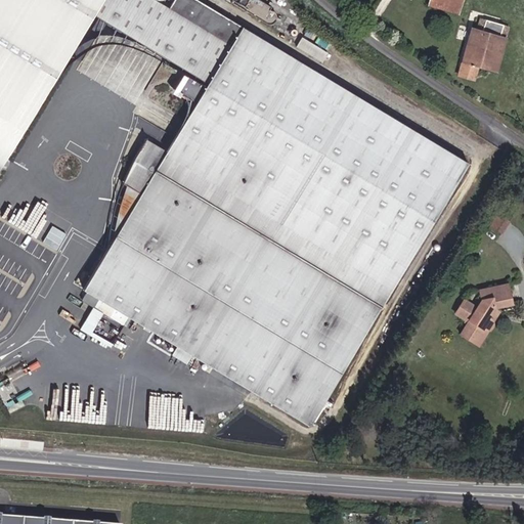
[(0,0),(0,174),(98,14),(106,0),(0,0)]
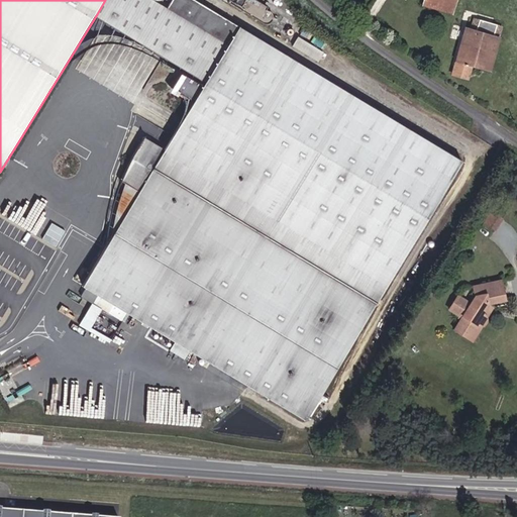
[(230,42),(158,0),(105,0),(97,14),(208,80),(230,42)]
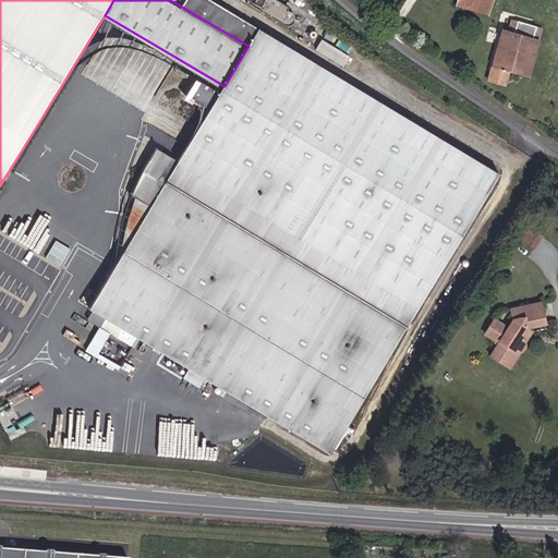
[(246,0),(245,2),(283,25),(288,26),(289,26),(291,25),(293,24),(294,23),(295,20),(295,17),(294,16),(293,14),(291,12),(289,12),(288,12),(290,8),(276,0),(246,0)]
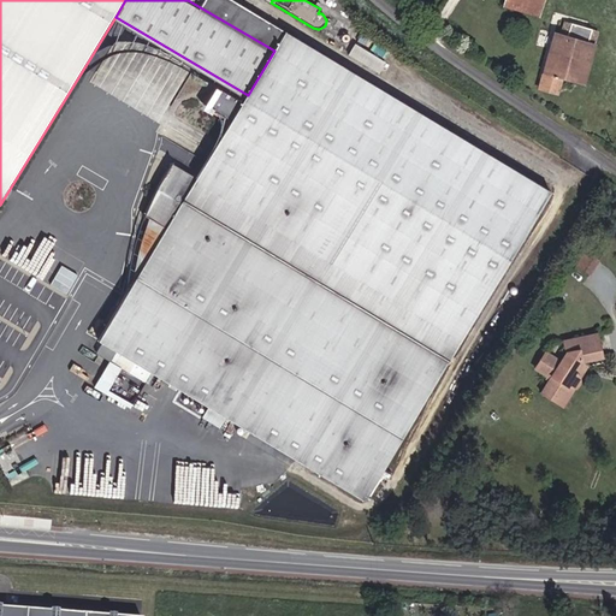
[(540,16),(544,0),(507,0),(505,6),(540,16)]
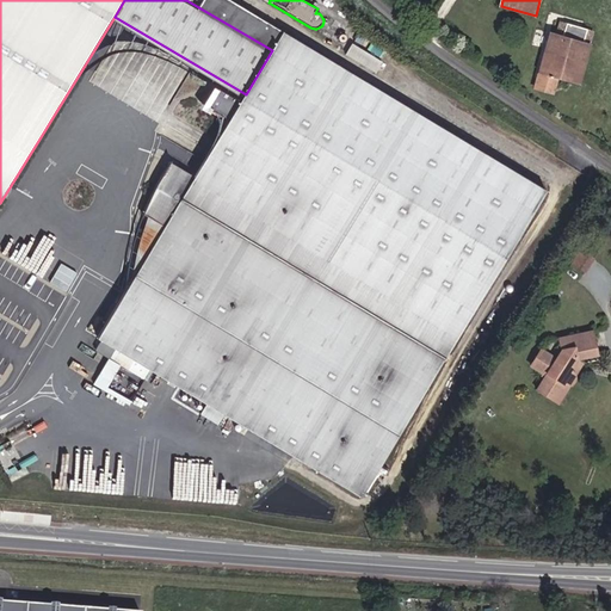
[(539,14),(531,45),(547,50),(536,88),(554,93),(559,79),(579,84),(593,30),(539,14)]
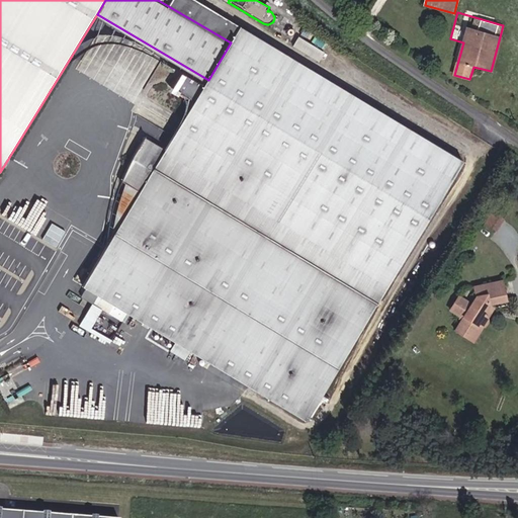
[(165,152),(145,139),(139,149),(134,158),(128,168),(126,173),(124,179),(122,182),(140,193),(107,247),(84,286),(102,298),(97,307),(110,315),(115,306),(128,314),(308,421),(463,161),(240,27),(231,42),(208,80),(165,152)]
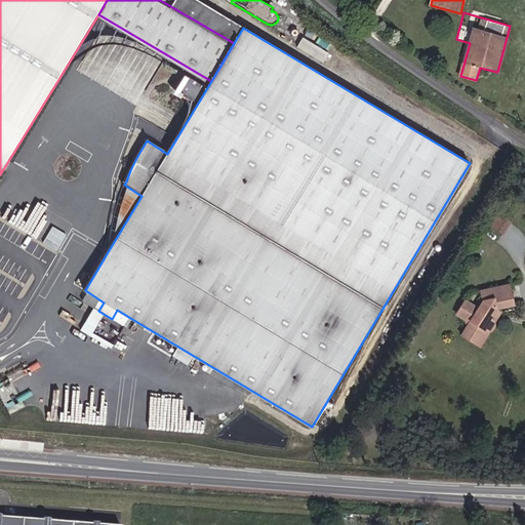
[(110,243),(109,250),(142,196),(124,185),(122,191),(120,198),(118,203),(116,210),(113,223),(112,231),(111,237),(110,243)]
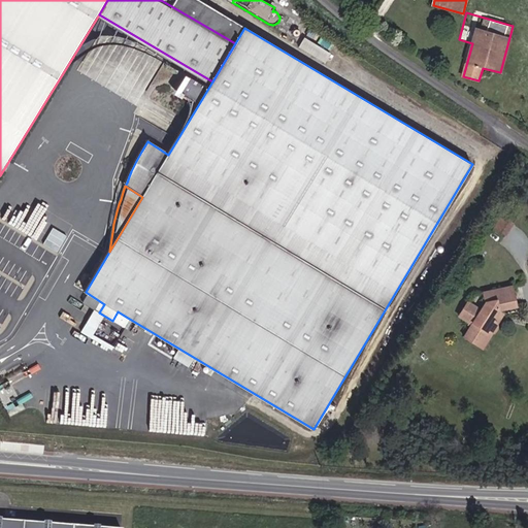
[(0,209),(0,216),(10,221),(15,209),(3,204),(0,209)]
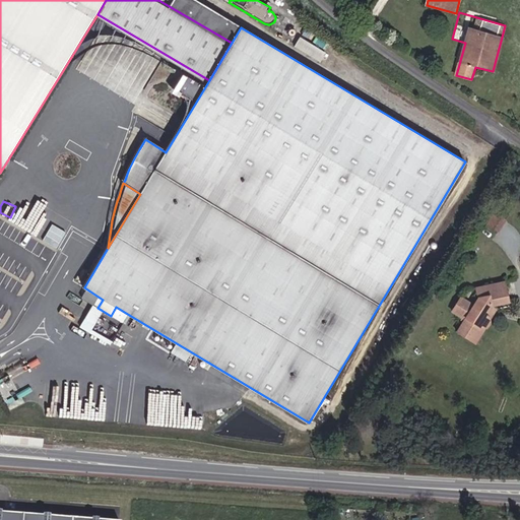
[(489,222),(501,231),(507,219),(496,212),(489,222)]
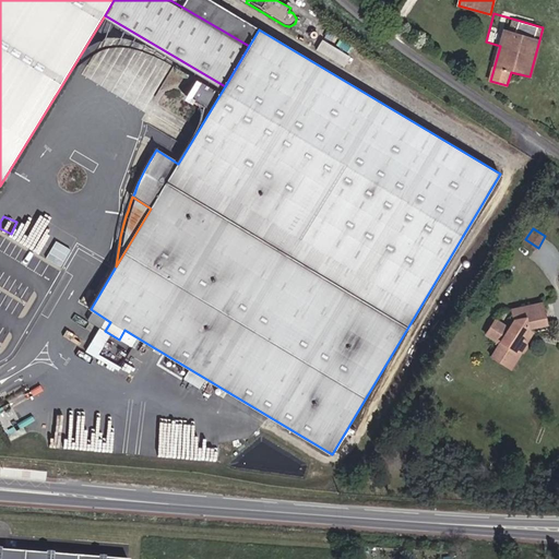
[(512,323),(526,331),(547,328),(544,305),(513,308),(515,319),(512,323)]
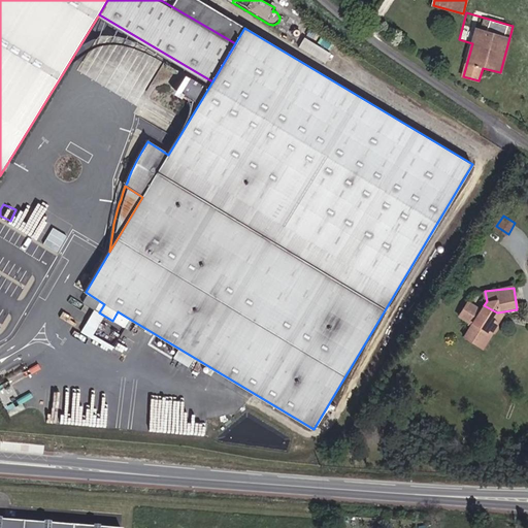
[(497,312),(484,305),(480,312),(476,310),(479,306),(468,301),(459,315),(472,323),(465,335),(471,339),(473,336),(483,341),(488,332),(494,335),(497,328),(496,325),(493,321),(497,312)]
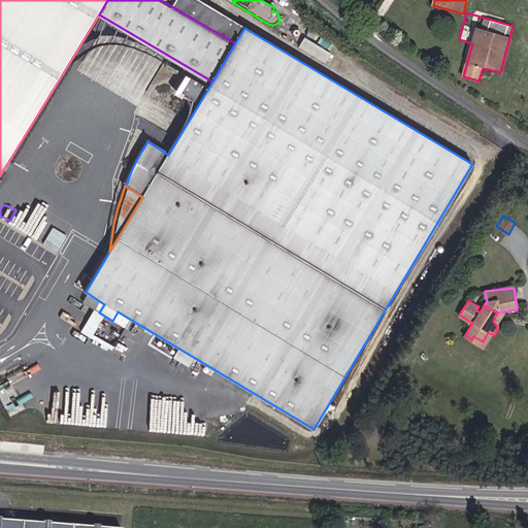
[(126,329),(131,320),(118,311),(112,321),(126,329)]
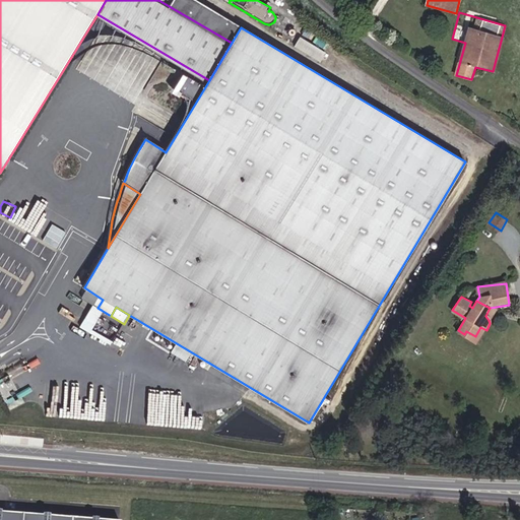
[(466,331),(464,334),(478,342),(486,330),(480,327),(475,336),(466,331)]
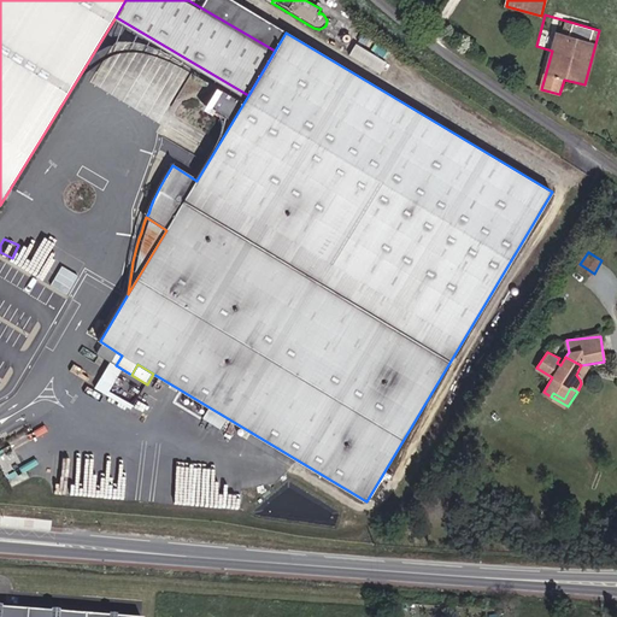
[(0,616),(140,616),(0,605),(0,616)]
